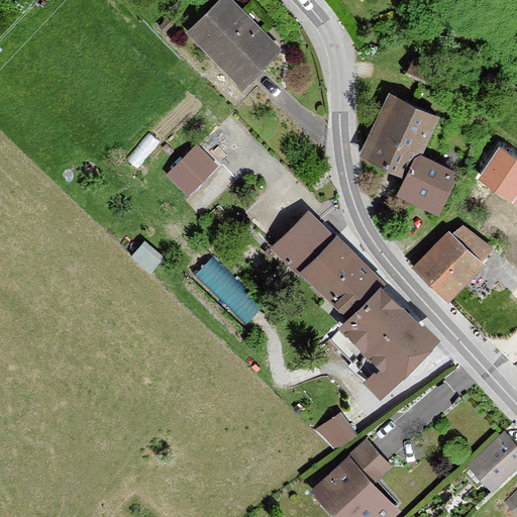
[(220,0),(191,29),(240,80),(275,44),(230,0),(220,0)]
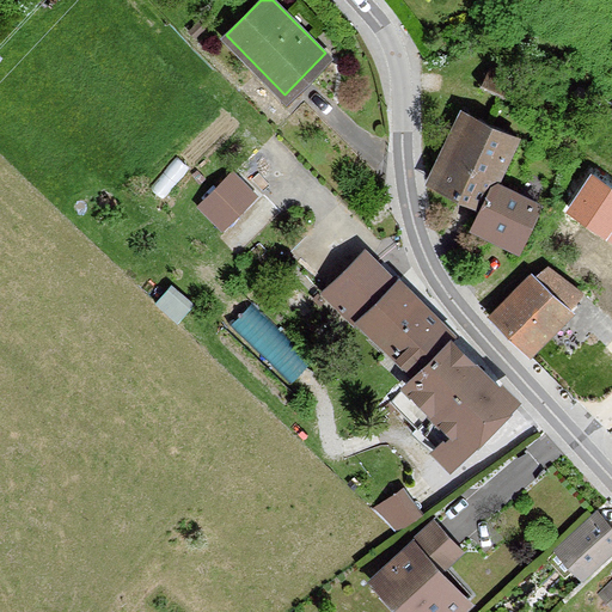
[(484,203),(475,224),(514,243),(533,201),(494,183),(515,136),(463,111),(432,178),(484,203)]
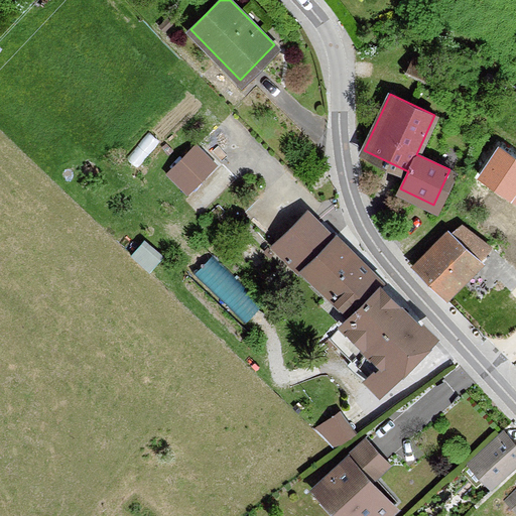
[(168,172),(186,190),(215,163),(196,144),(168,172)]
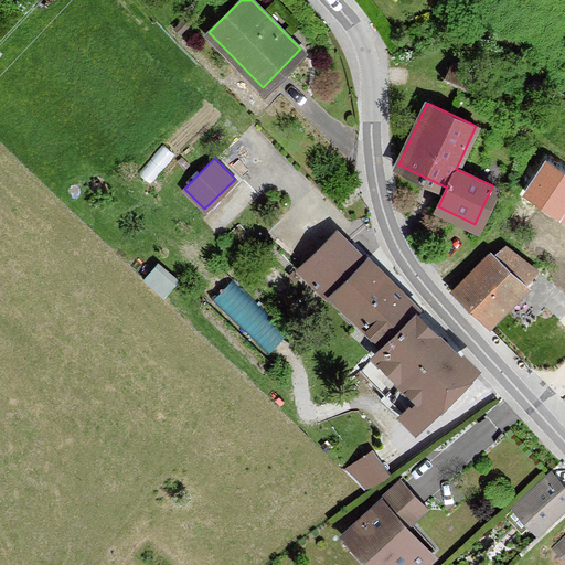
[(301,266),(383,345),(416,312),(418,309),(337,230),(301,266)]
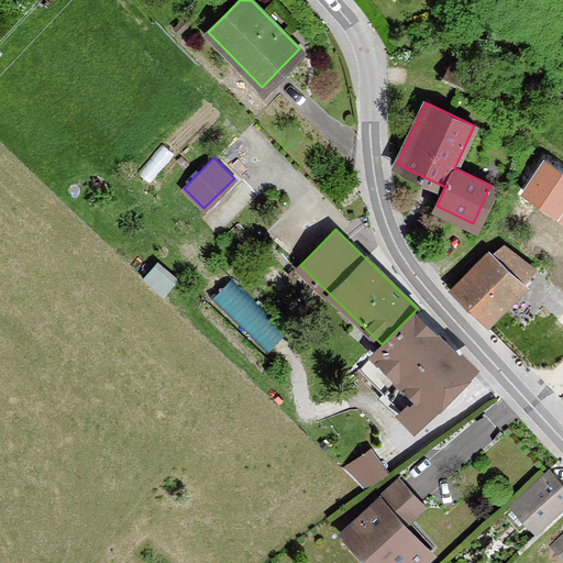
[(455,287),(489,319),(522,284),(488,252),(455,287)]
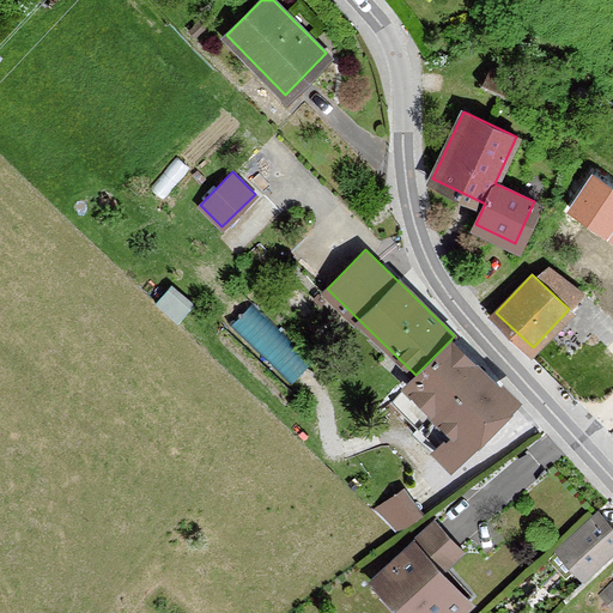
[(612,286),(598,302),(612,317),(612,286)]
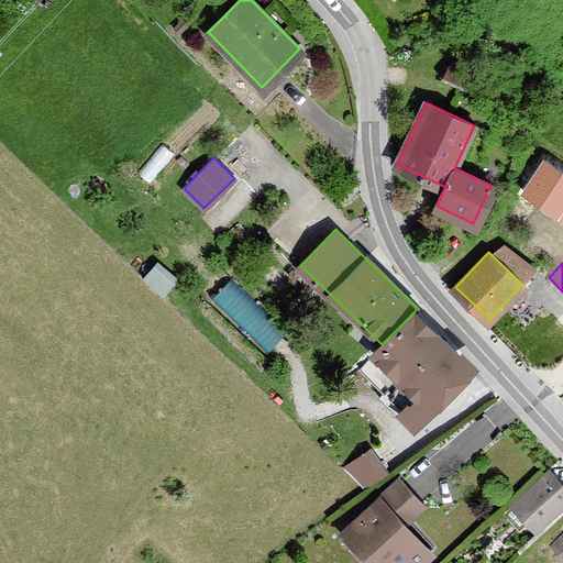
[(217,294),(271,346),(287,330),(233,277),(217,294)]
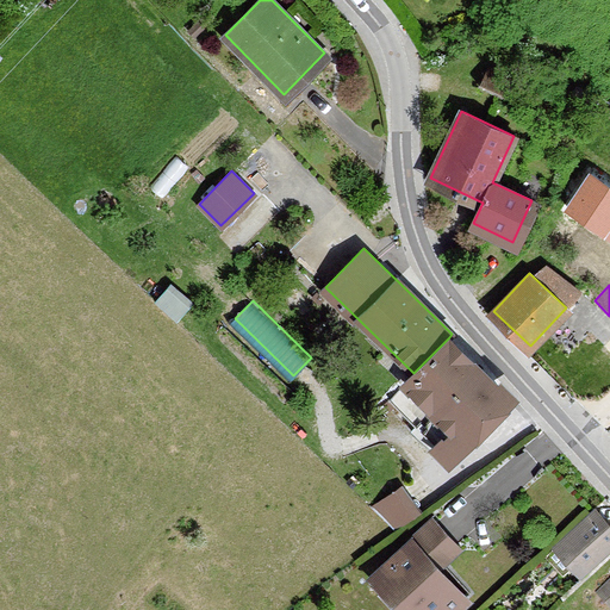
[(412,428),(448,462),(511,396),(449,337),(414,373),(391,398),(417,423),(412,428)]
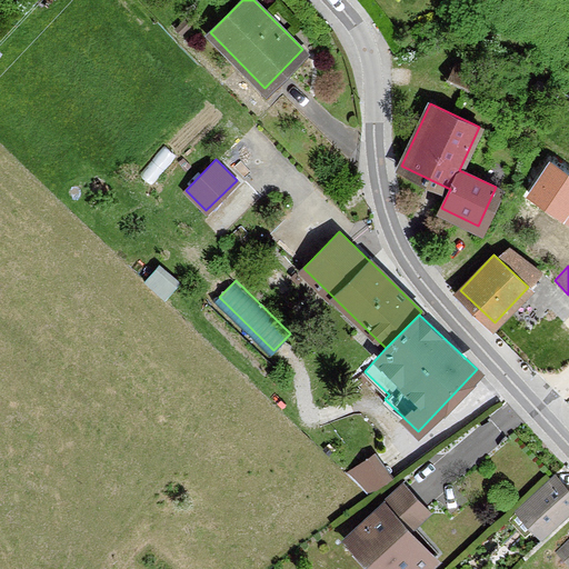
[(568,507),(568,491),(556,477),(519,511),(541,533),(568,507)]
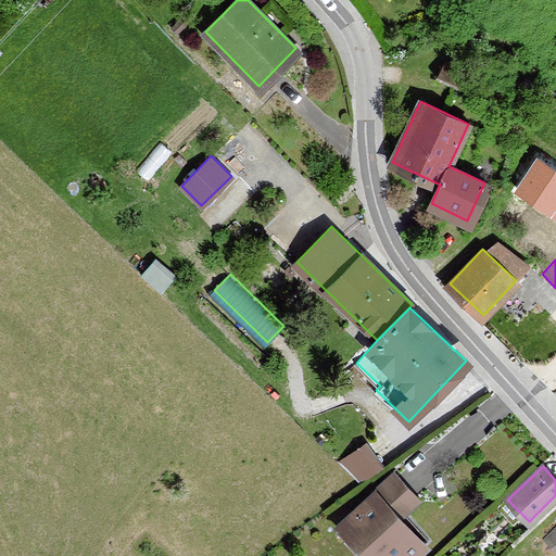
[(340,526),(367,555),(414,555),(425,547),(397,518),(417,500),(395,476),(340,526)]
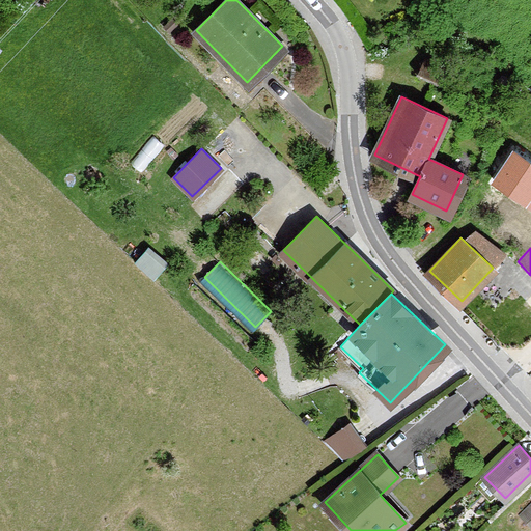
[(530,505),(522,514),(530,523),(530,505)]
